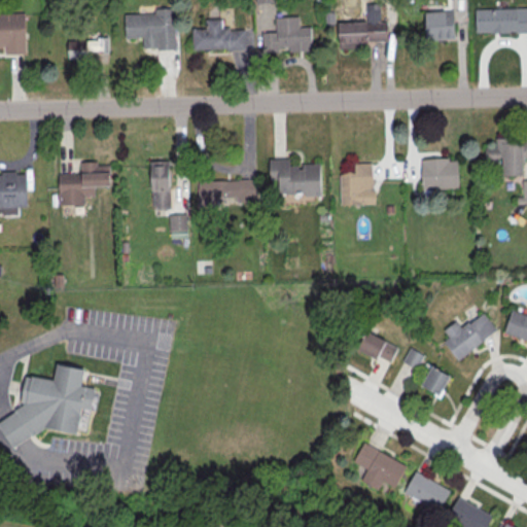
[(126,16),(156,15),(156,10),(176,9),(177,53),(159,54),(159,50),(145,50),(145,40),(127,40),(126,16)]
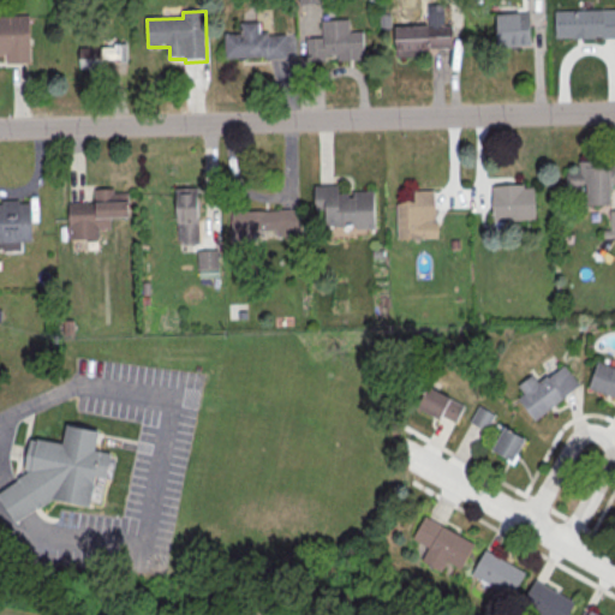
[(556,15),(614,12),(614,41),(603,42),(602,39),(556,40),(556,15)]
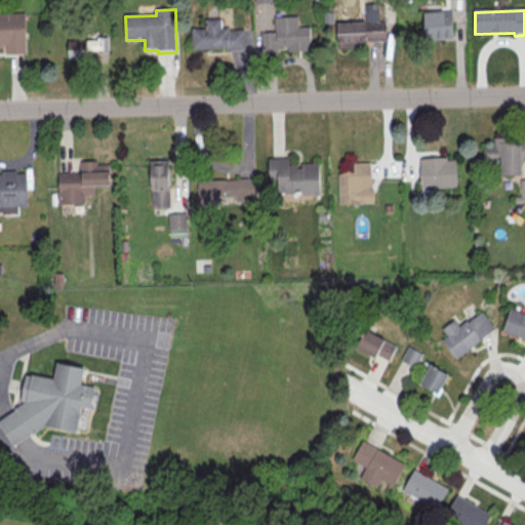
[(425,14),(452,13),(453,41),(426,43),(425,14)]
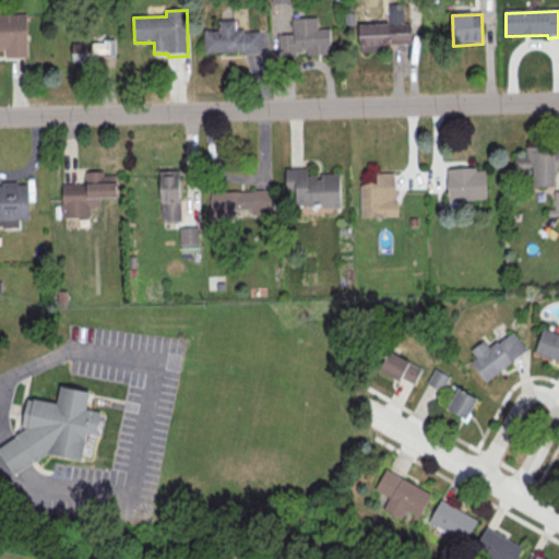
[(0,16),(27,16),(28,60),(8,61),(8,52),(0,52),(0,16)]
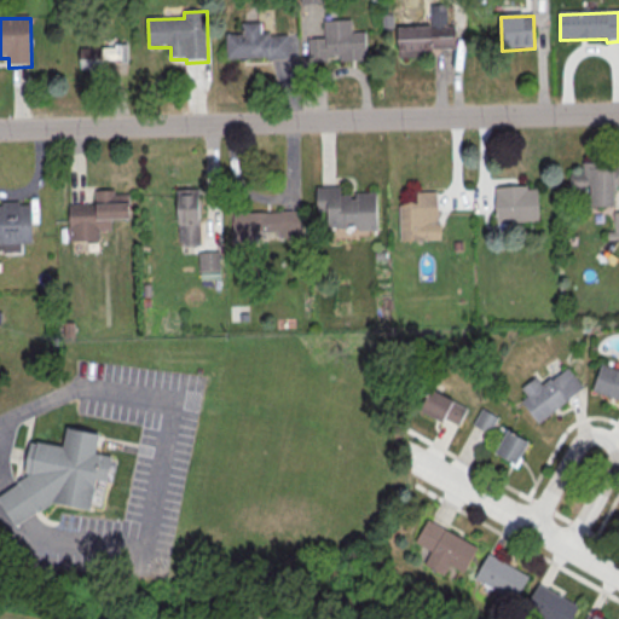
[(324,22),(352,21),(353,35),(365,35),(366,64),(341,64),(341,58),(329,59),(329,64),(311,64),(310,41),(325,40),(324,22)]
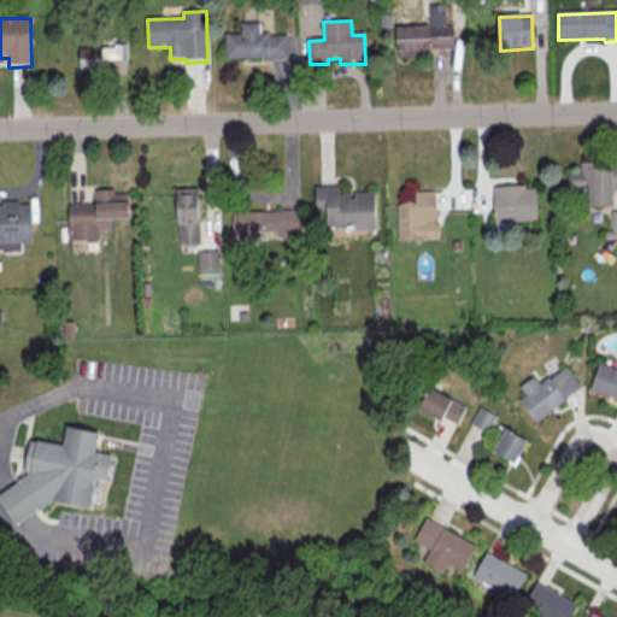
[(225,36),(227,62),(266,60),(266,63),(289,62),(288,37),(270,39),(270,35),(259,36),(259,27),(242,27),(242,36),(225,36)]
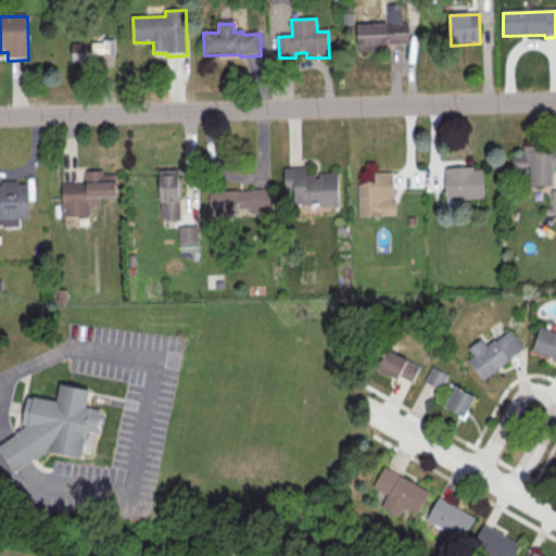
[(356,27),(411,25),(411,46),(382,47),(382,53),(358,54),(356,27)]
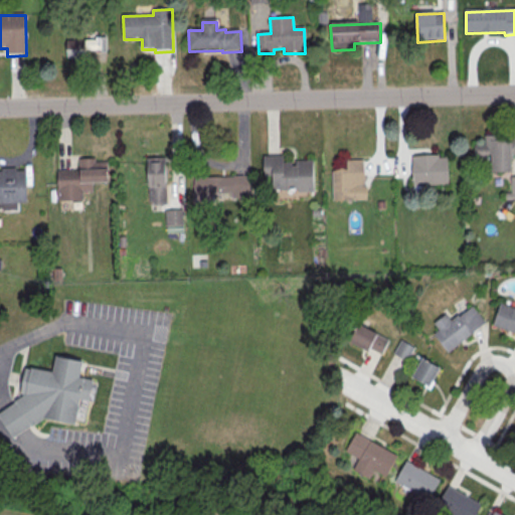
[(107,36),(66,36),(66,58),(107,58),(107,36)]
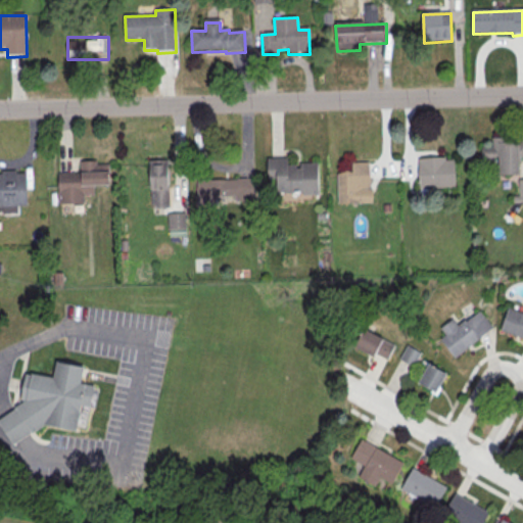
[(482,146),(482,159),(500,158),(500,174),(522,174),(521,138),(492,138),(492,146),(482,146)]
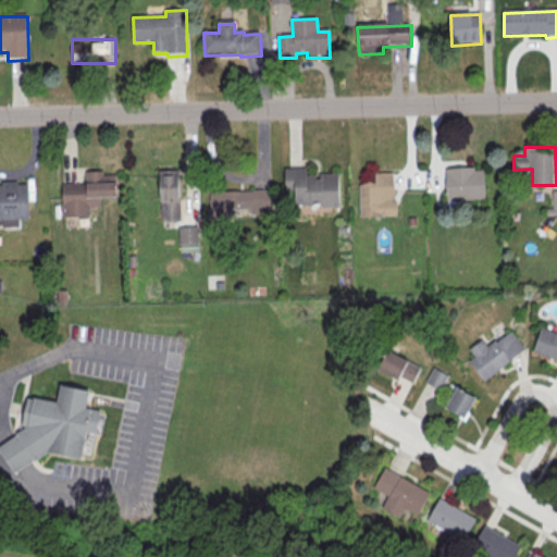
[(446,171),(475,170),(475,173),(484,173),(486,201),(448,203),(446,171)]
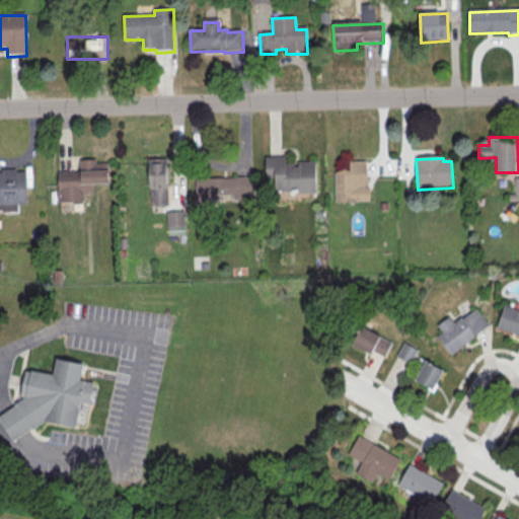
[(267,161),(286,160),(286,168),(295,167),(295,171),(299,171),(299,165),(316,165),(317,198),(301,198),(301,195),(276,196),(276,180),(267,180),(267,161)]
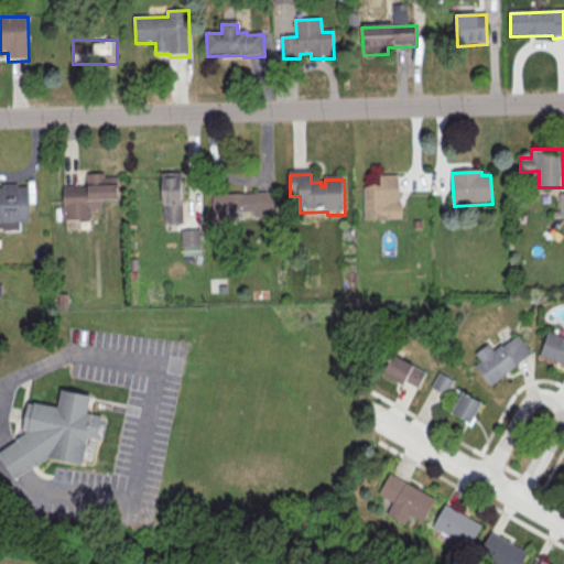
[(162,176),(182,175),(184,227),(164,228),(162,176)]
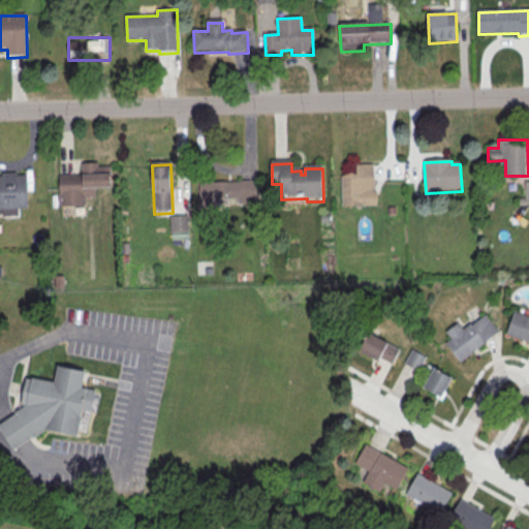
[(84,177),(83,166),(99,165),(99,169),(113,168),(114,192),(97,193),(97,199),(87,200),(87,208),(62,209),(61,178),(84,177)]
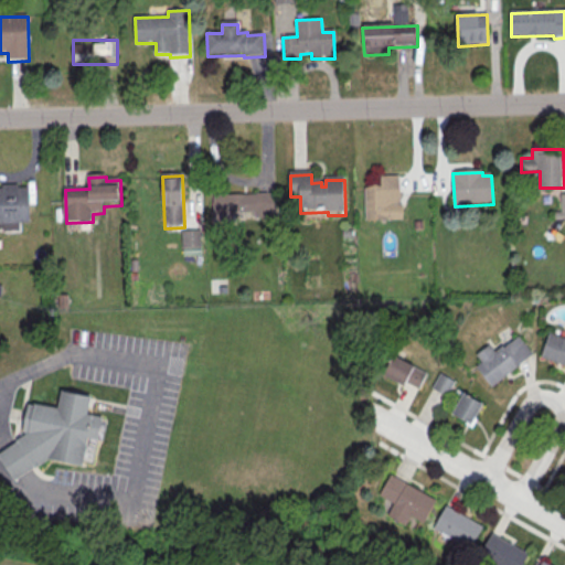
[(365,191),(366,224),(404,223),(403,206),(400,206),(400,178),(381,178),(381,190),(376,189),(365,191)]
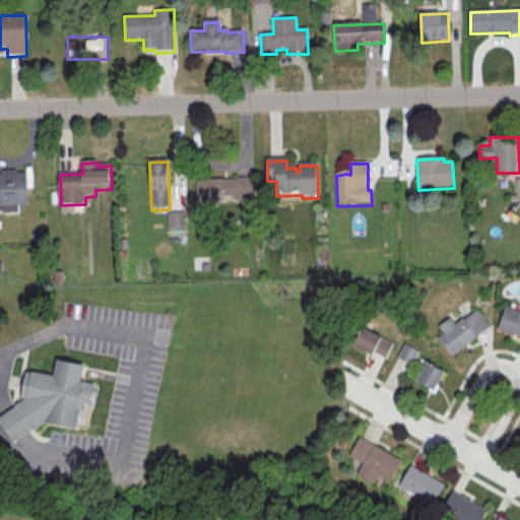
[(0,175),(3,175),(3,173),(17,173),(17,175),(27,175),(28,206),(0,207),(0,175)]
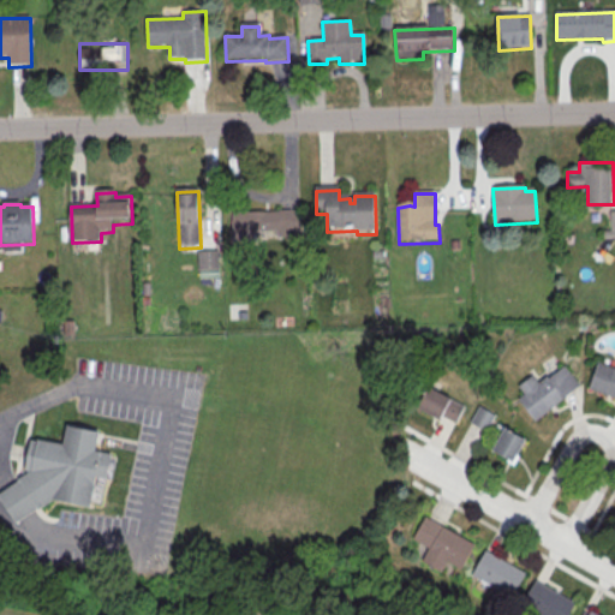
[(614,209),(610,210),(610,227),(603,227),(603,237),(614,237),(614,209)]
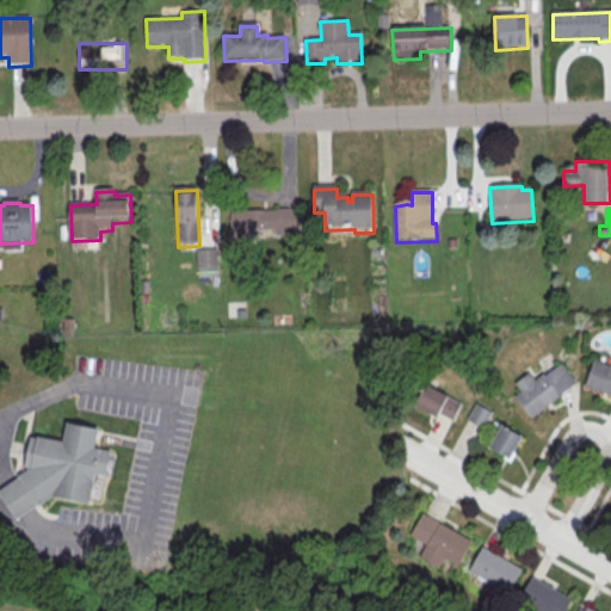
[(230,214),(300,211),(301,239),(276,240),(276,232),(253,233),(253,246),(232,246),(230,214)]
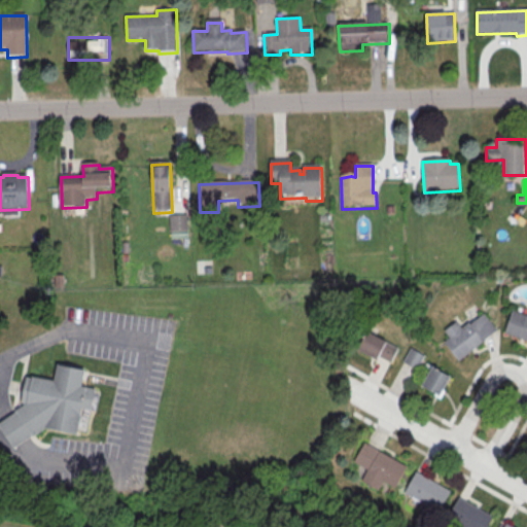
[(170,218),(187,217),(188,234),(171,235),(170,218)]
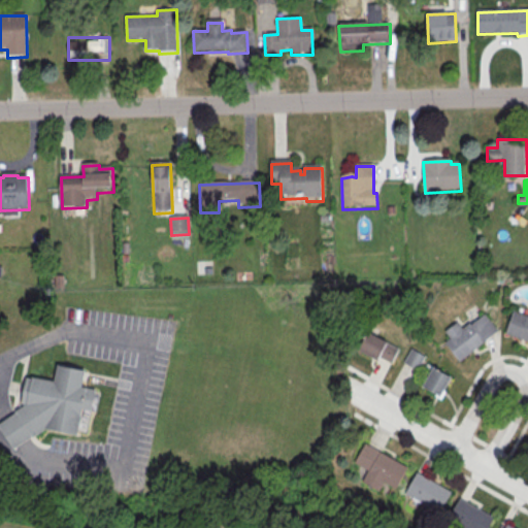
[(527,315),(513,309),(505,332),(527,339),(527,315)]
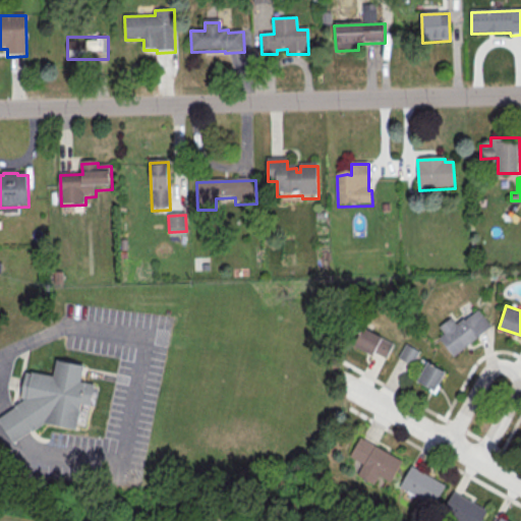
[(438,336),(443,332),(439,326),(451,316),(456,324),(463,317),(464,319),(477,308),(491,326),(453,356),(438,336)]
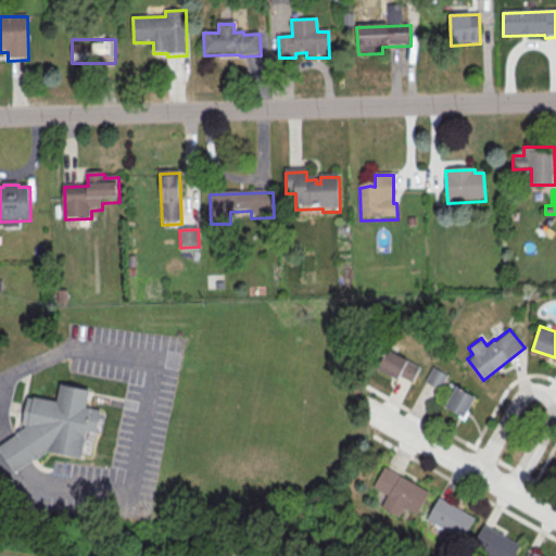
[(420,366),(388,350),(378,368),(411,384),(420,366)]
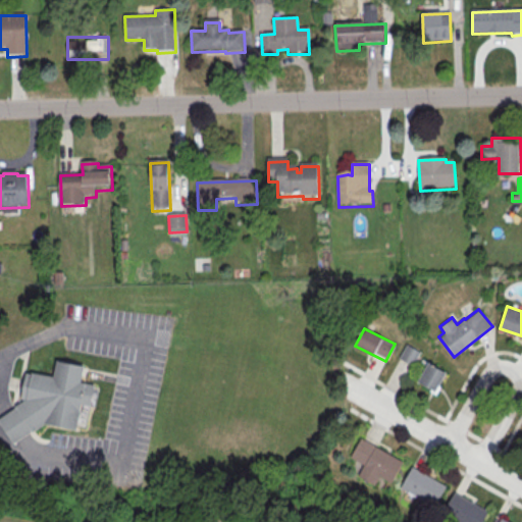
[(420,352),(407,344),(399,358),(412,365),(420,352)]
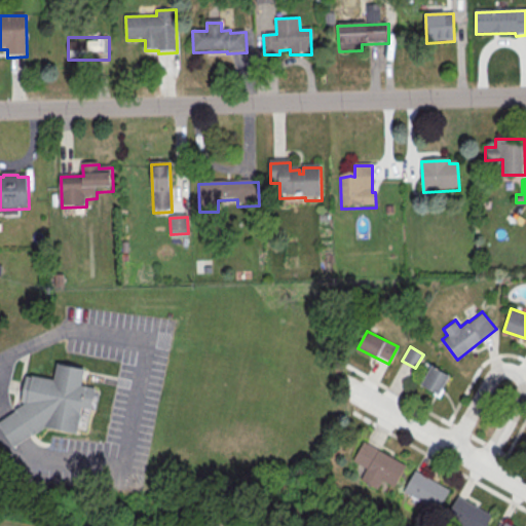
[(451,376),(430,365),(420,385),(440,396),(451,376)]
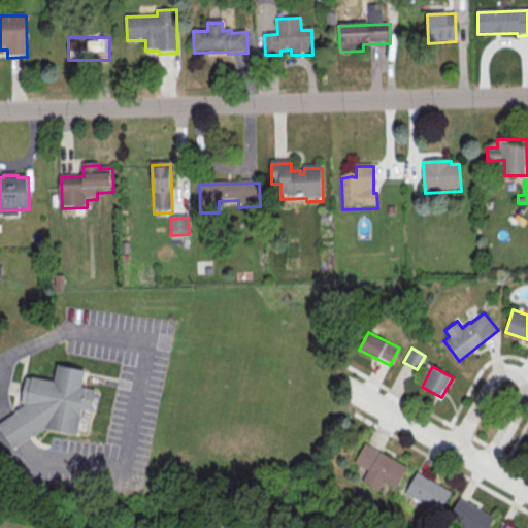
[(47,433),(33,441),(33,440),(23,448),(14,453),(0,429),(0,427),(17,417),(15,416),(27,408),(23,407),(28,382),(32,383),(32,381),(55,385),(58,368),(86,374),(83,391),(96,393),(92,414),(83,413),(77,438),(47,433)]
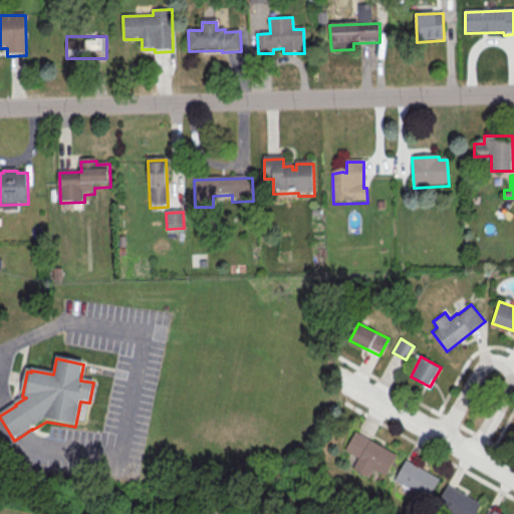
[(354,431),(397,455),(384,475),(373,469),(368,478),(352,469),(357,459),(343,451),(354,431)]
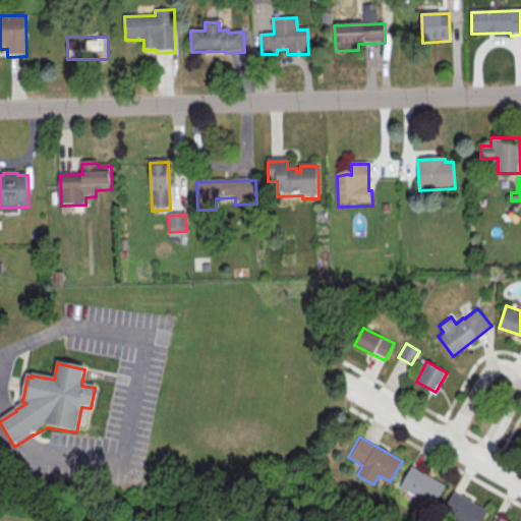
[(411,466),(445,484),(433,505),(399,485),(411,466)]
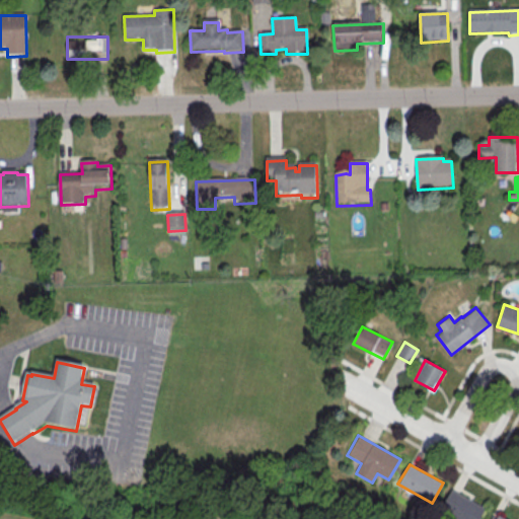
[(451,490),(485,509),(478,518),(455,518),(440,510),(451,490)]
